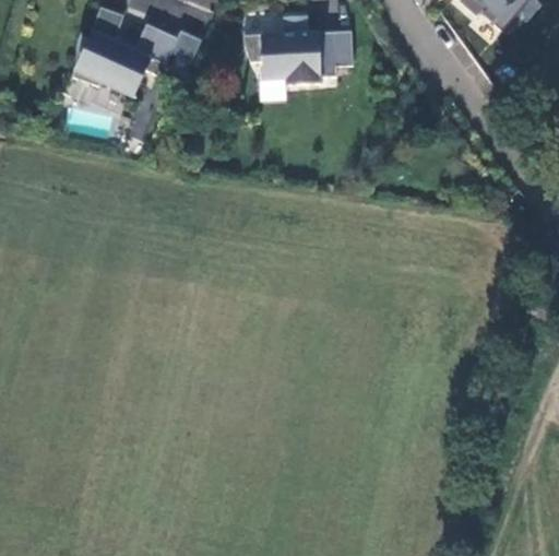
[(467,0),(509,36),(542,0),(467,0)]
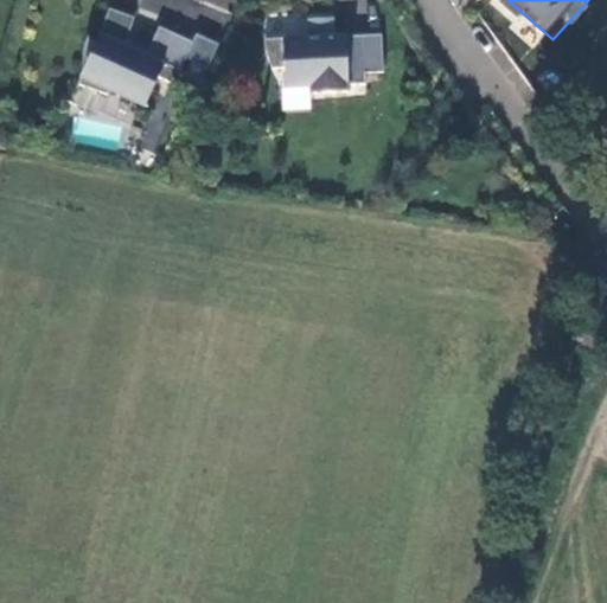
[(107,10),(95,45),(84,42),(83,45),(80,58),(80,68),(80,76),(76,87),(106,96),(108,91),(144,107),(157,78),(173,85),(185,61),(192,44),(191,44),(158,29),(148,50),(134,44),(132,50),(123,46),(133,19),(107,10)]
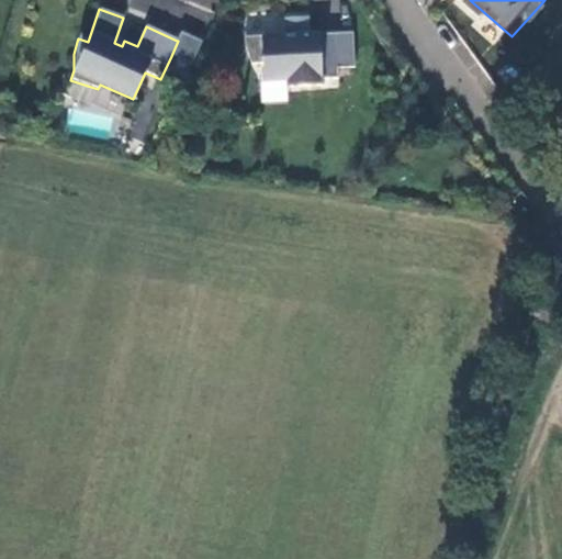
[(308,14),(284,15),(285,32),(245,34),(244,36),(244,43),(244,46),(245,51),(247,55),(249,58),(251,60),(262,60),(262,79),(287,78),(287,85),(322,82),(321,77),(338,76),(337,66),(355,65),(352,30),(319,32),(319,31),(310,31),(308,14)]
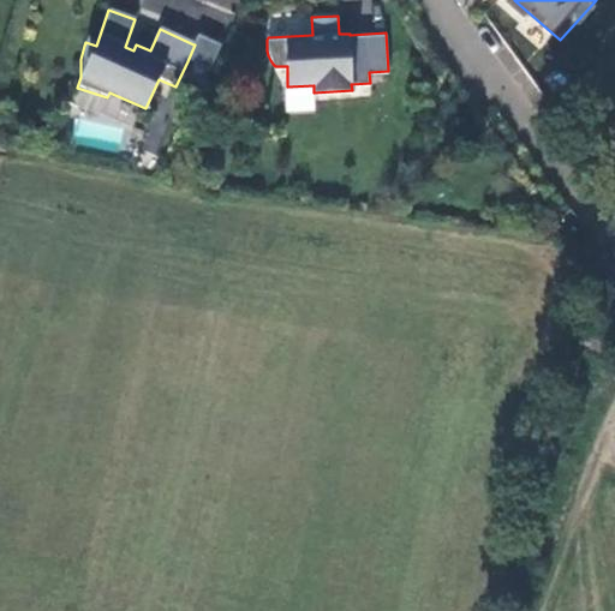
[(197,36),(193,45),(195,45),(187,61),(192,64),(209,71),(220,47),(197,36)]
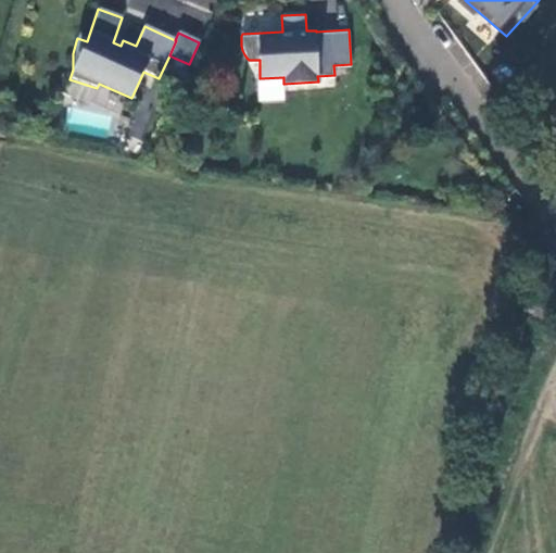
[(184,77),(189,64),(174,58),(168,70),(184,77)]
